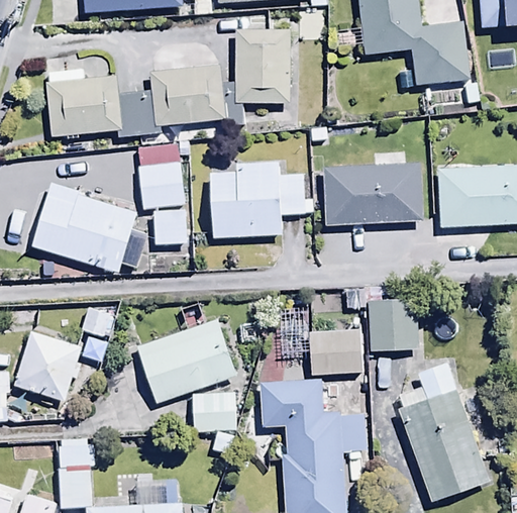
[(84,0),(85,11),(181,6),(180,0),(84,0)]
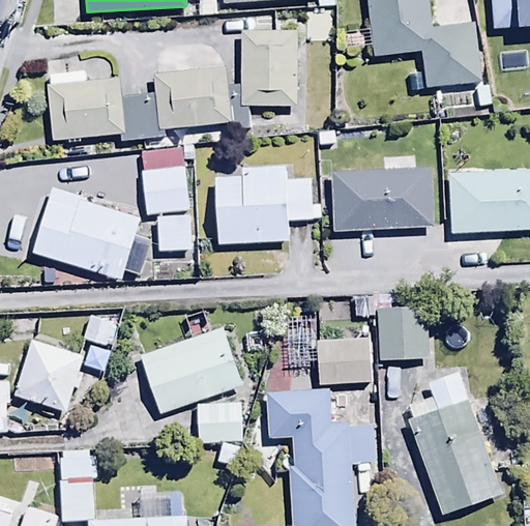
[(366,0),(371,56),(424,52),(428,89),(480,84),(475,22),(430,25),(428,0),(366,0)]
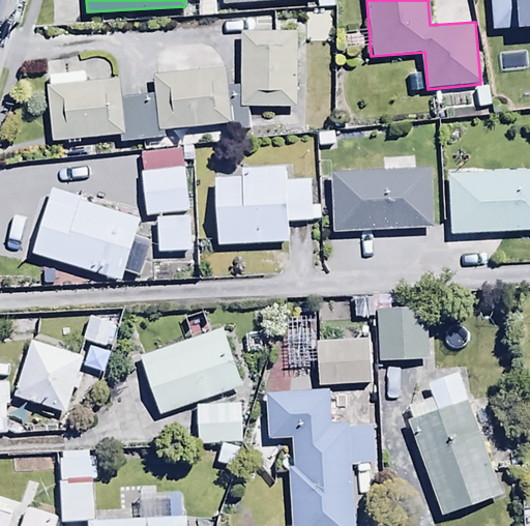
[(490,0),(492,30),(529,28),(529,0),(490,0)]
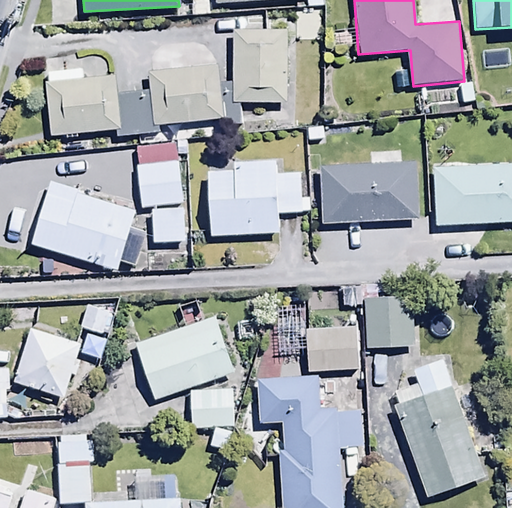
[(46,81),(51,137),(117,130),(118,136),(169,131),(168,124),(219,119),(220,124),(244,122),(242,103),(286,103),(286,30),(234,30),(234,81),(219,81),(218,66),(149,72),(150,88),(117,91),(116,74),(82,77),(81,68),(48,71),(49,81),(46,81)]
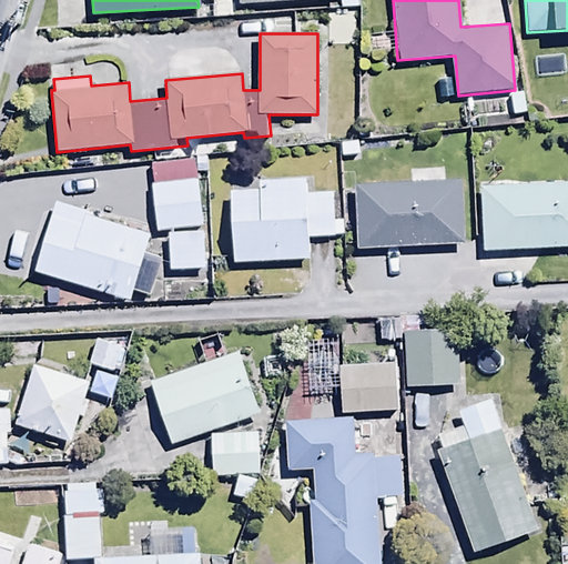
[(200,227),(194,158),(151,162),(158,230),(200,227)]
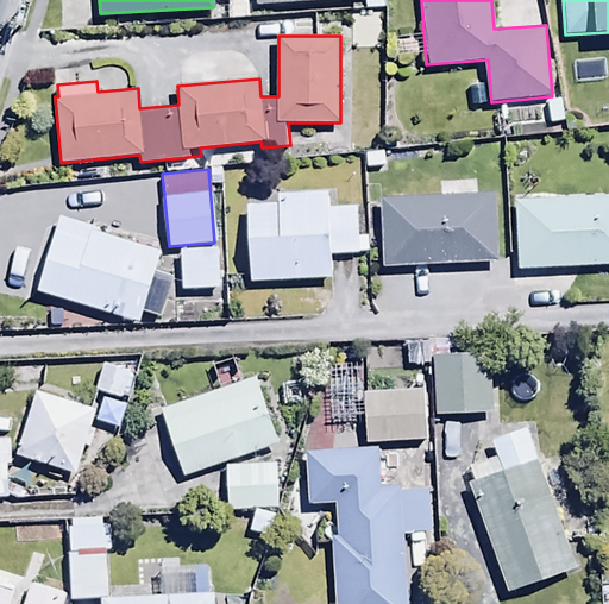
[(326,190),(249,192),(251,281),(333,278),(332,252),(369,252),(368,233),(356,233),(355,202),(327,203),(326,190)]
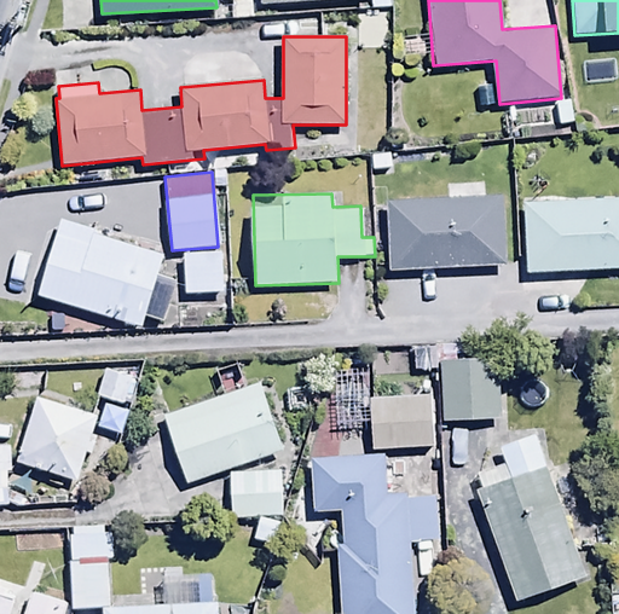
[(504,195),(386,198),(387,268),(507,265),(504,195)]
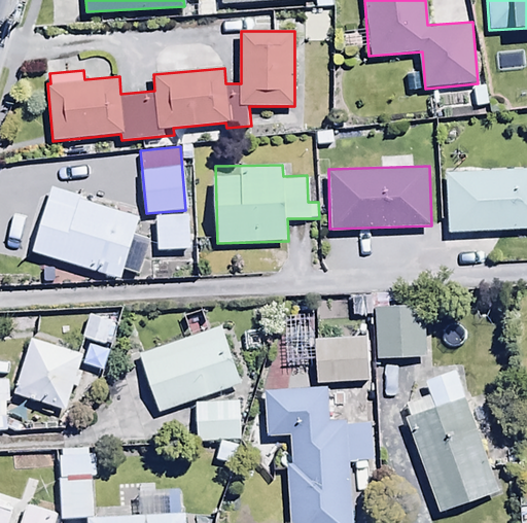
[(526,167),(449,170),(450,231),(526,228),(526,167)]
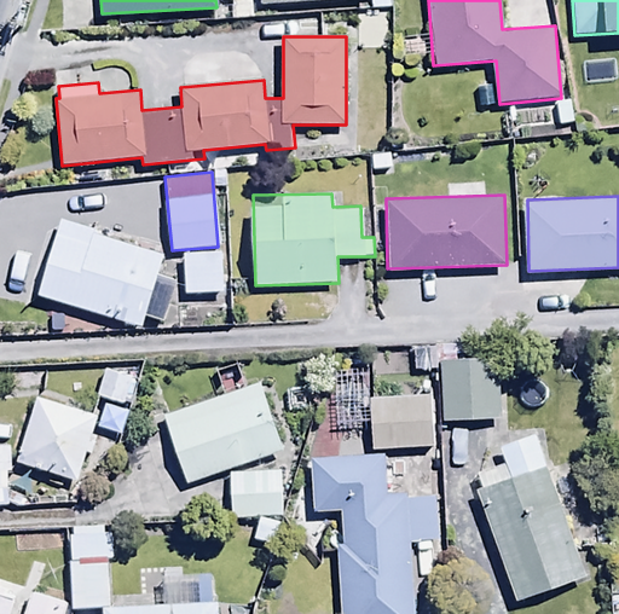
[(165,254),(62,218),(36,291),(139,328),(165,254)]
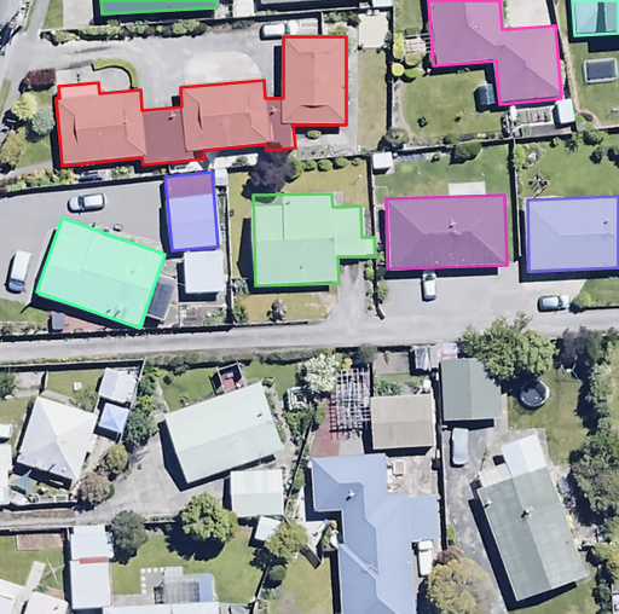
[(224,252),(183,253),(184,294),(224,293),(224,252)]
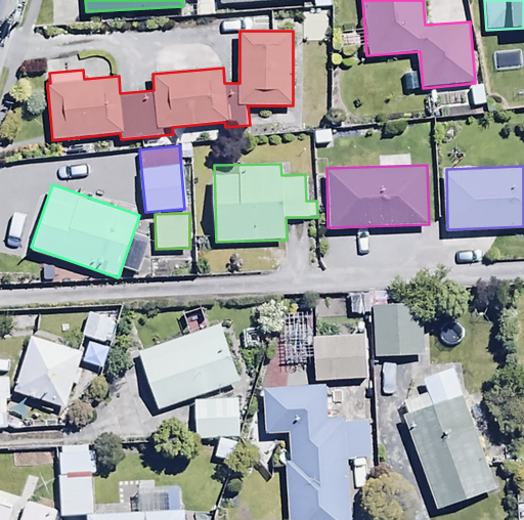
[(421,301),(372,304),(375,356),(424,353),(421,301)]
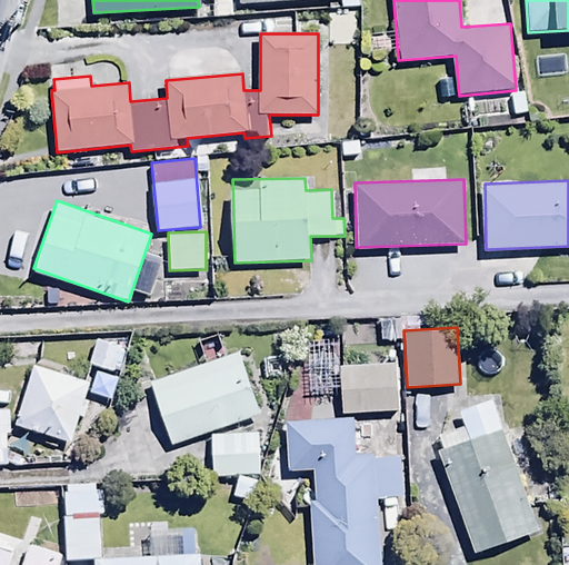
[(125,346),(97,338),(89,367),(117,374),(125,346)]
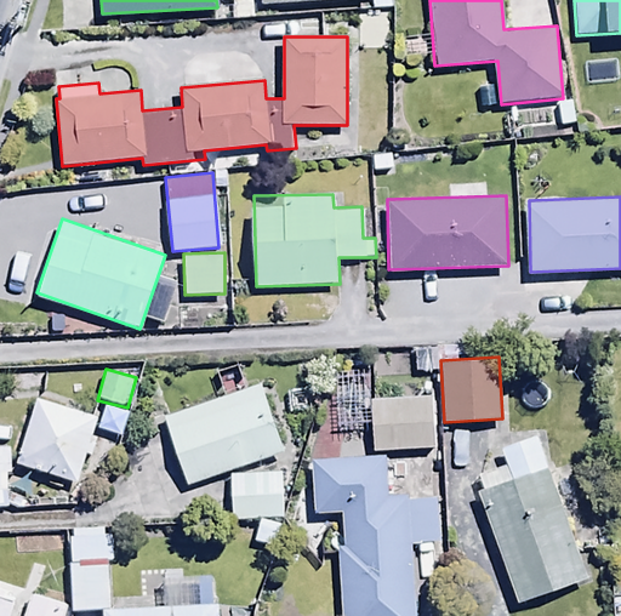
[(262,382),(164,414),(187,484),(285,452),(262,382)]
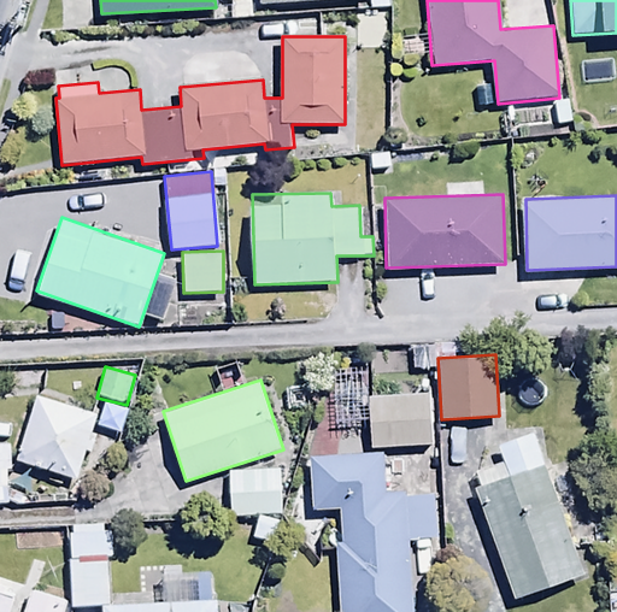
[(432,394),(369,395),(371,446),(434,445),(432,394)]
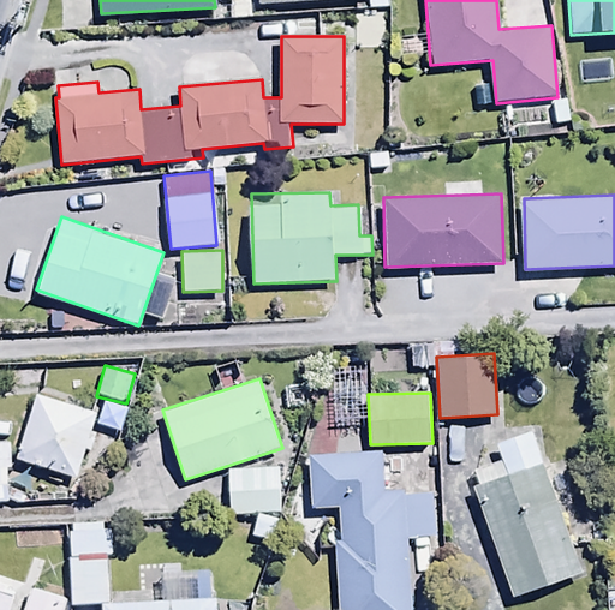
[(99,412),(36,394),(17,459),(78,477),(87,452),(91,453),(96,437),(91,435),(99,412)]
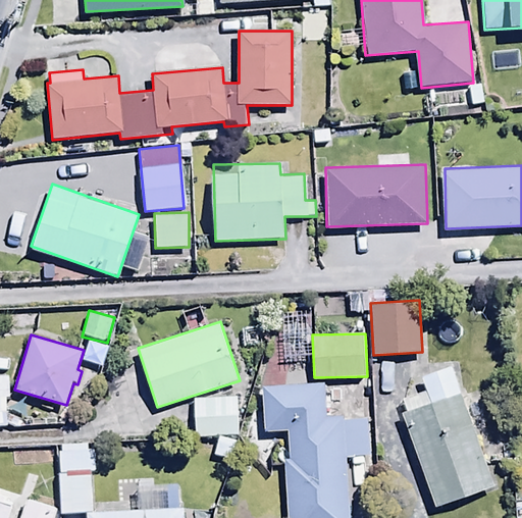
[(402,415),(435,507),(494,485),(452,369),(423,379),(426,391),(402,400),(407,413),(402,415)]
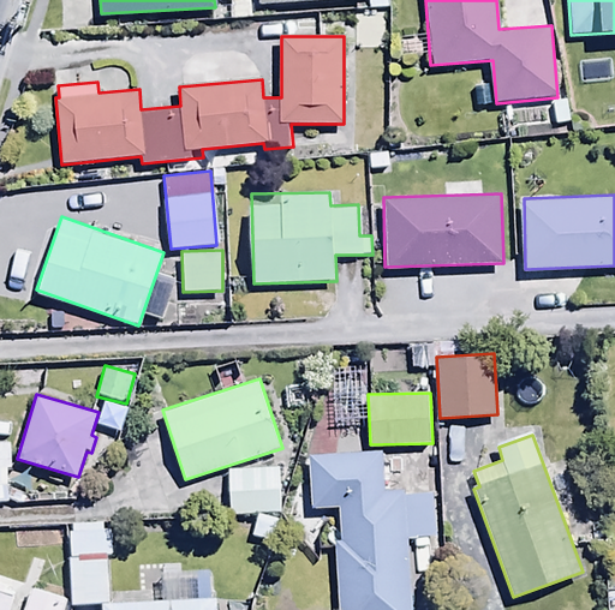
[(386,491),(382,449),(309,455),(314,508),(339,507),(341,540),(333,542),(338,609),(411,609),(406,539),(436,537),(433,489),(386,491)]
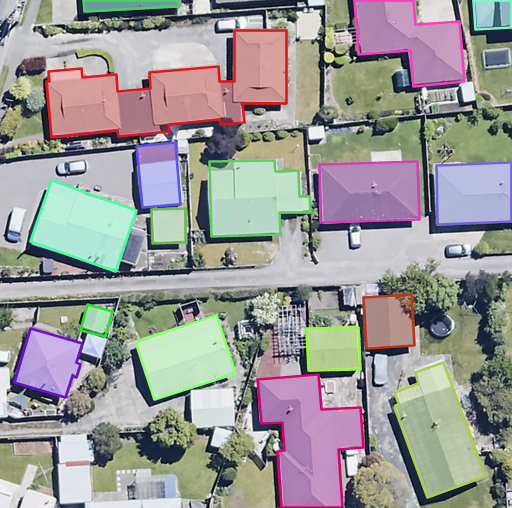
[(232,389),(190,391),(191,427),(234,425),(232,389)]
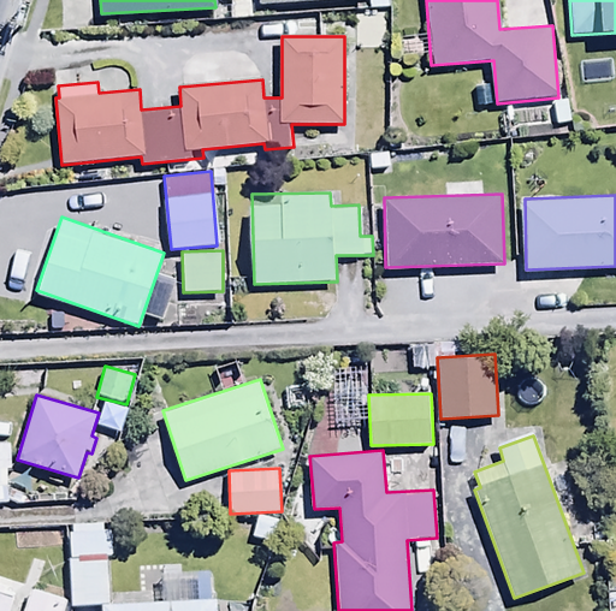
[(104,610),(218,610),(218,597),(152,600),(152,591),(110,593),(108,570),(114,570),(112,522),(69,525),(72,605),(104,604),(104,610)]
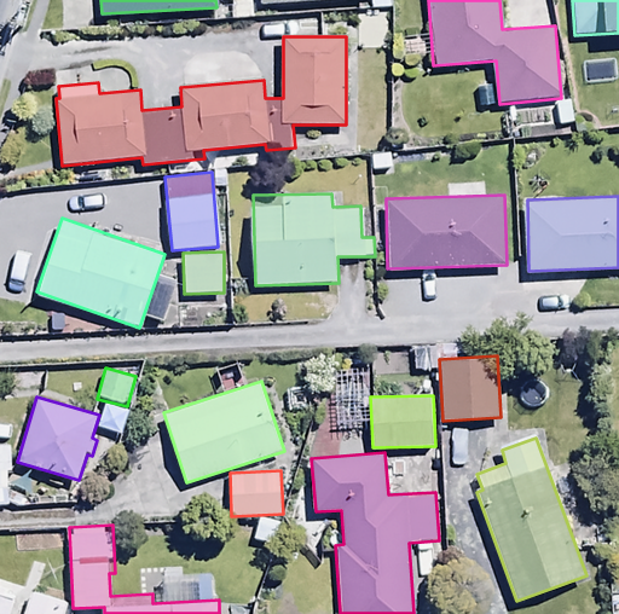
[(0,613),(9,613),(16,596),(0,590),(0,613)]
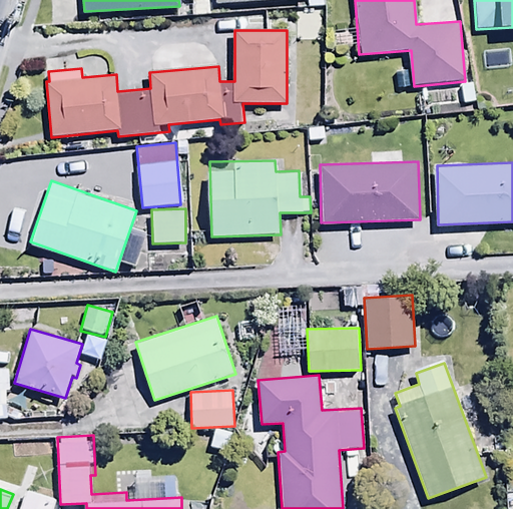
[(52,508),(56,497),(26,489),(20,508),(52,508)]
